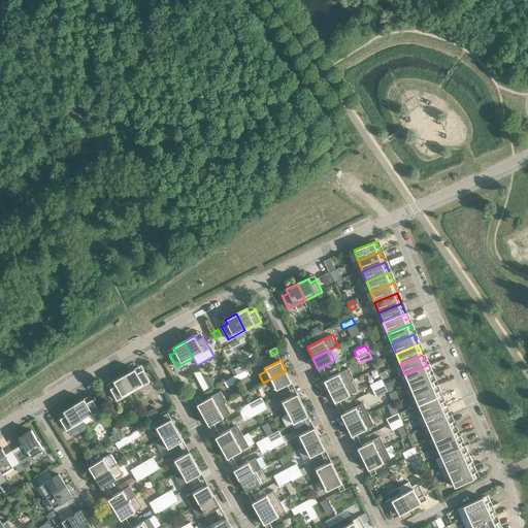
[(431,375),(427,365),(405,374),(409,385),(431,375)]
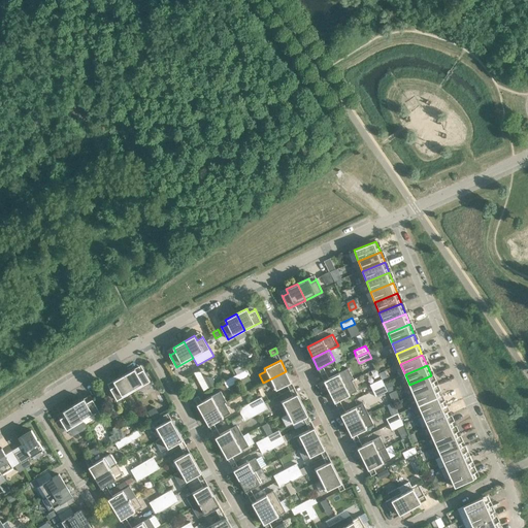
[(238,366),(233,369),(236,375),(241,372),(238,366)]
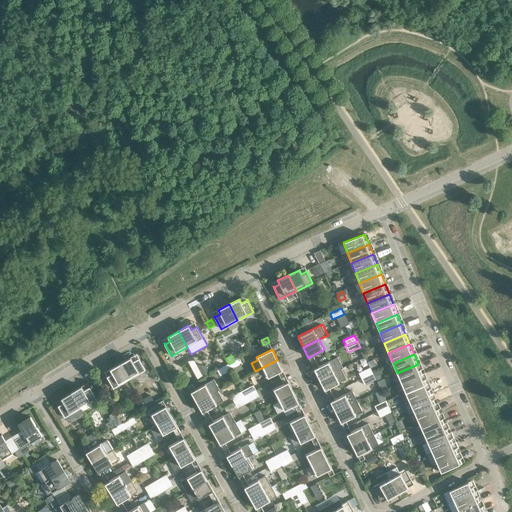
[(131,357),(120,363),(129,379),(145,370),(138,357),(138,358),(138,359),(133,362),(131,357)]
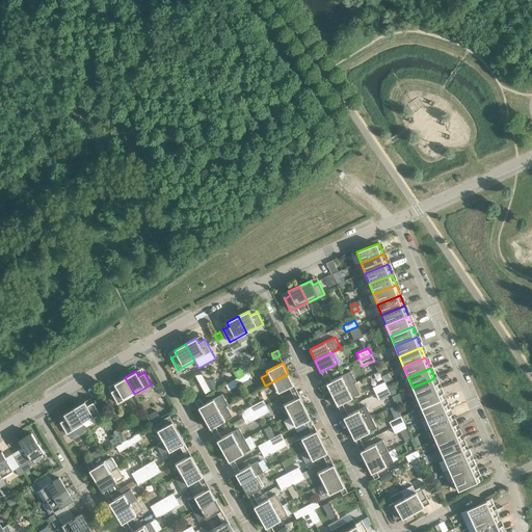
[(331,395),(354,383),(356,382),(350,371),(326,383),(331,395)]
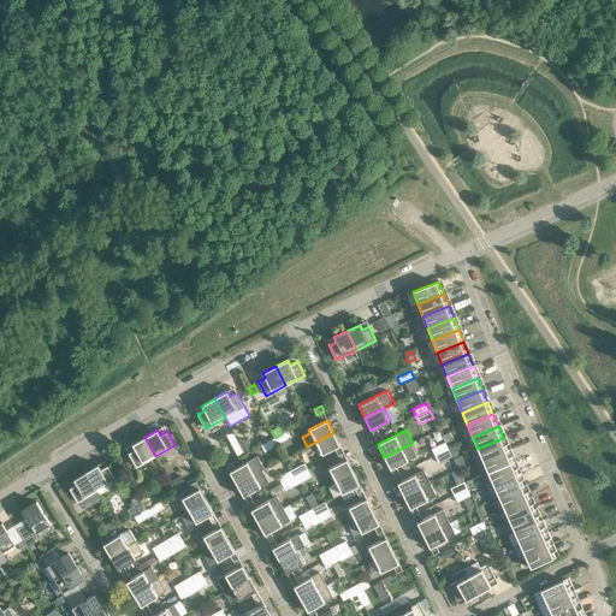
[(288,431),(274,438),(278,445),(291,438),(288,431)]
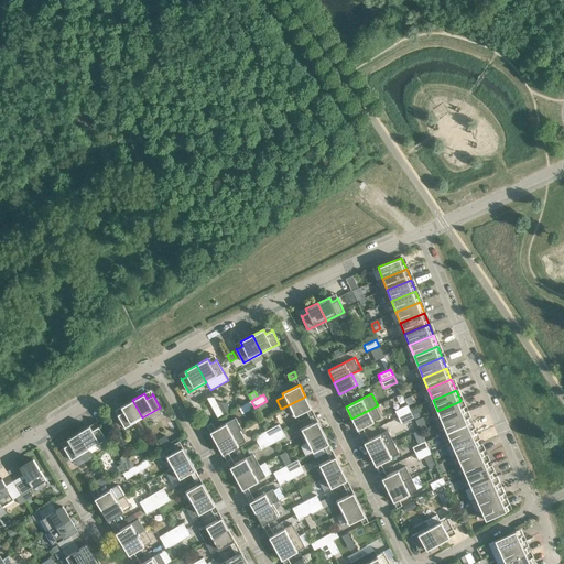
[(311,408),(305,397),(288,405),(293,416),(311,408)]
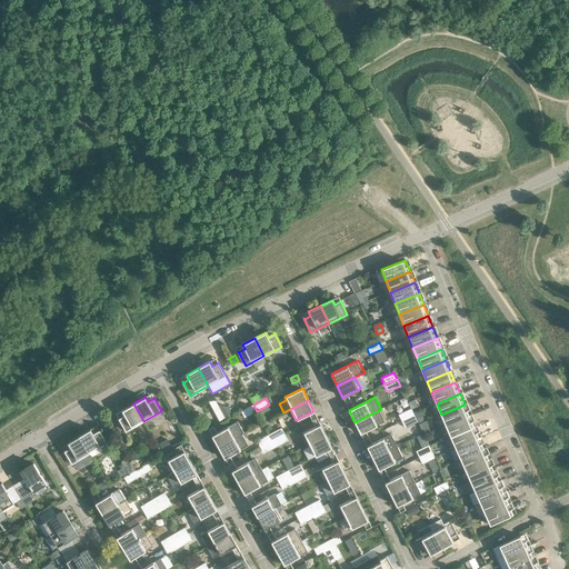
[(143,421),(133,403),(122,410),(125,415),(119,419),(119,418),(118,418),(126,431),(143,421)]
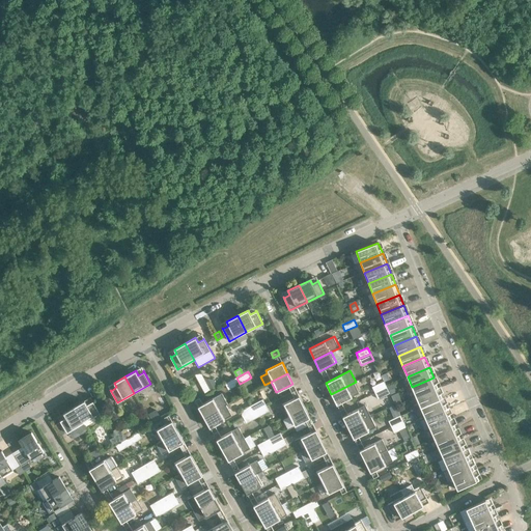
[(240,384),(236,378),(225,384),(228,390),(240,384)]
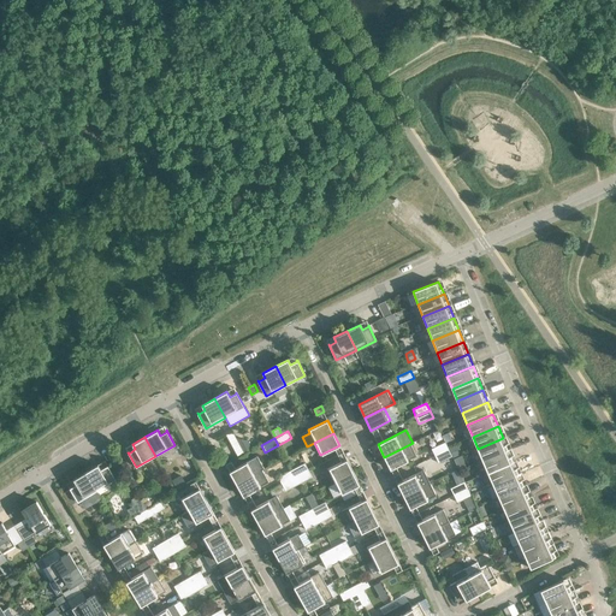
[(508,450),(503,438),(478,449),(483,461),(508,450)]
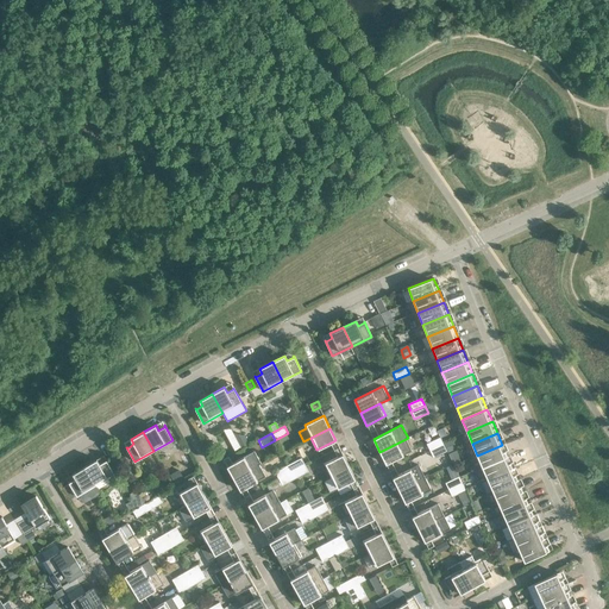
[(233,434),(242,449),(249,445),(244,437),(233,434)]
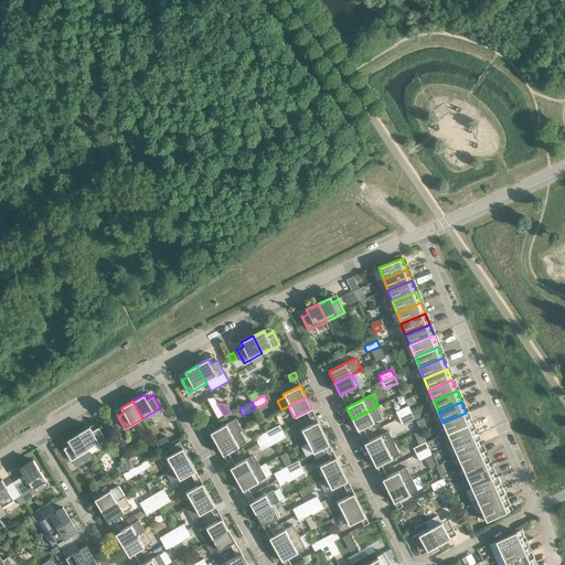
[(395,412),(398,418),(412,413),(408,406),(395,412)]
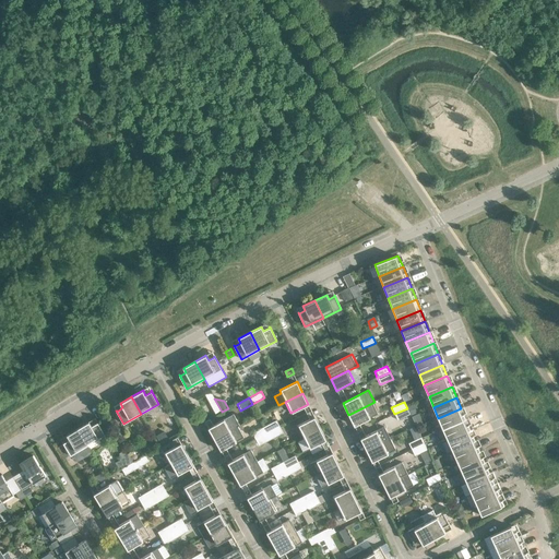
[(215,414),(221,411),(216,403),(211,406),(215,414)]
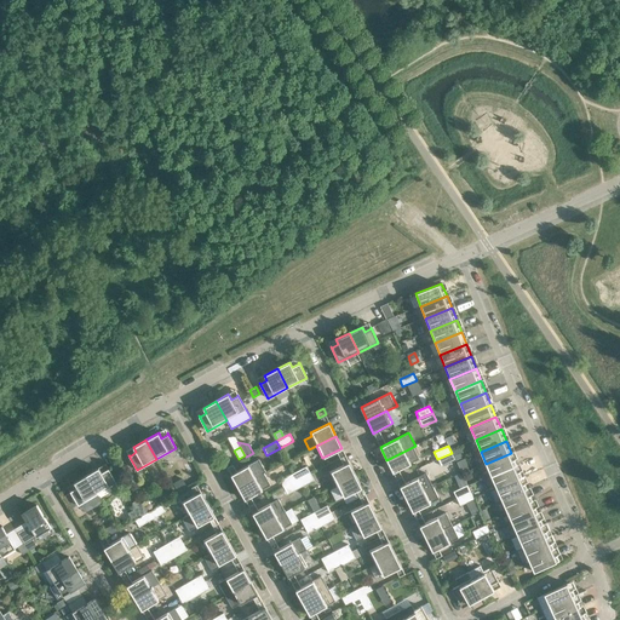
[(419,459),(413,447),(386,460),(394,472),(419,459)]
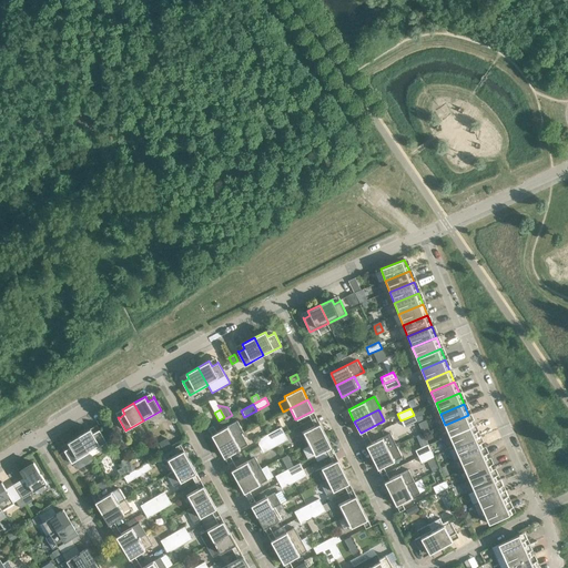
[(414,414),(418,423),(426,418),(422,409),(414,414)]
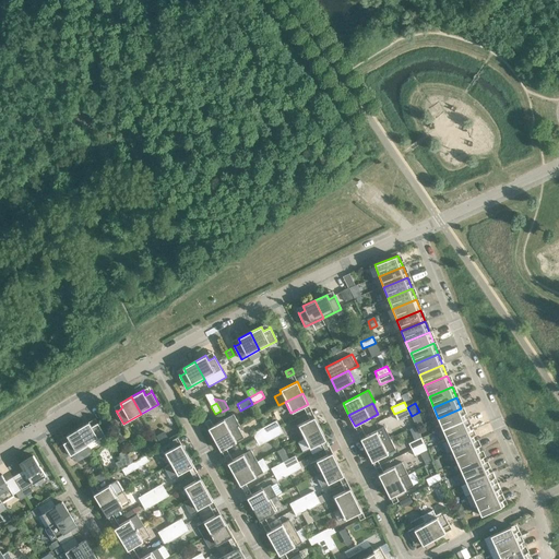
[(411,414),(407,408),(394,414),(397,420),(411,414)]
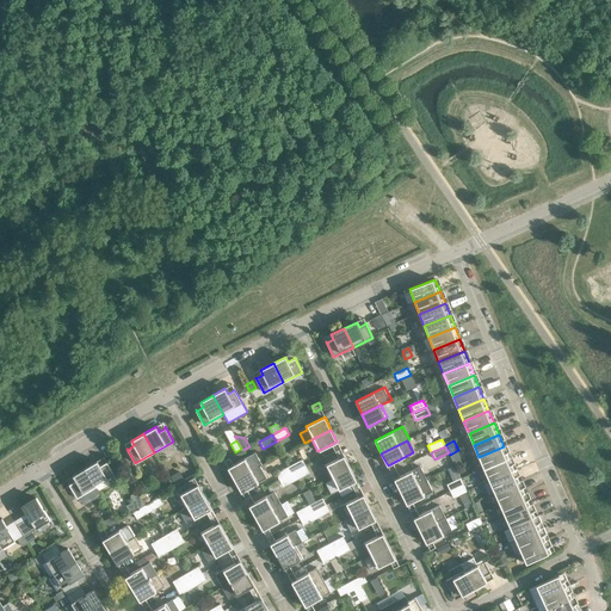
[(508,458),(504,446),(479,457),(483,469),(508,458)]
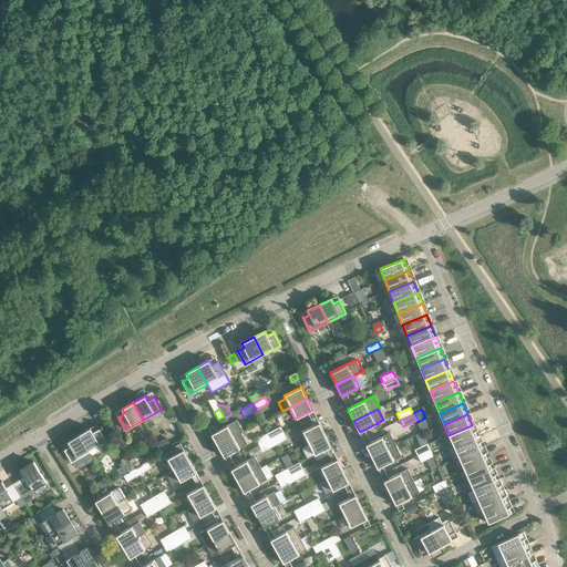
[(218,445),(241,433),(243,432),(237,420),(212,434),(218,445)]
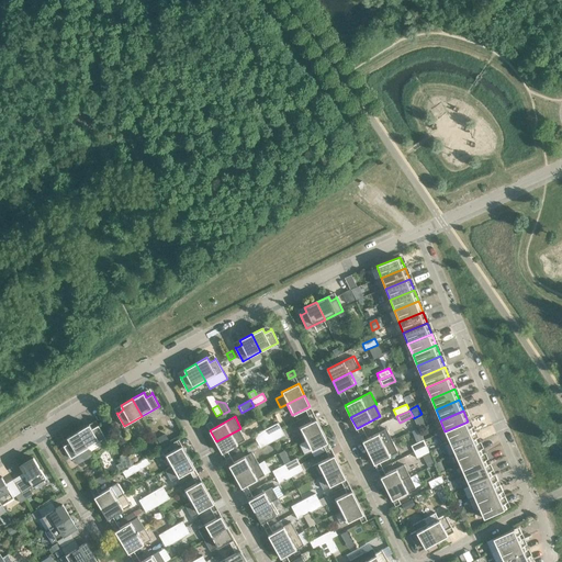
[(414,419),(418,428),(425,426),(420,416),(414,419)]
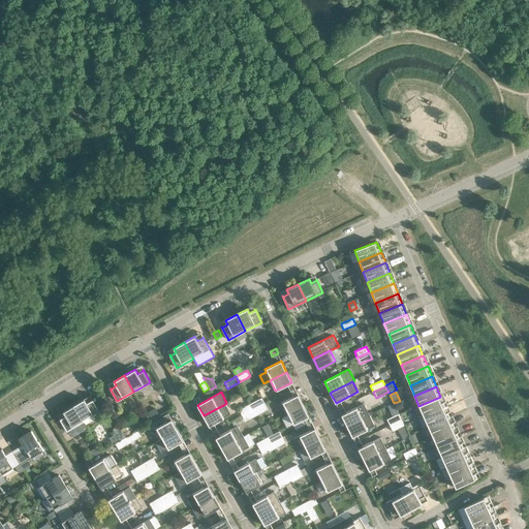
[(281,403),(286,414),(303,405),(298,395),(281,403)]
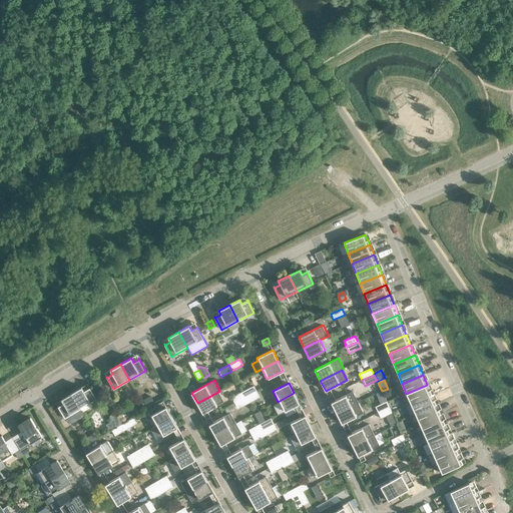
[(432,395),(427,385),(406,394),(411,404),(432,395)]
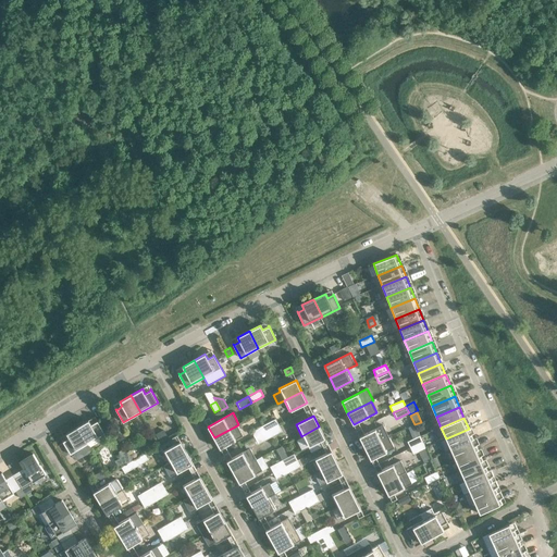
[(275,419),(263,425),(267,432),(279,425),(275,419)]
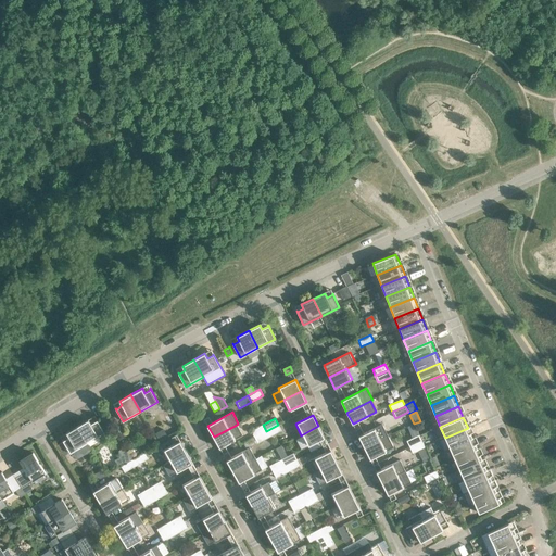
[(88,419),(77,426),(88,443),(104,432),(97,419),(97,420),(91,424),(88,419)]
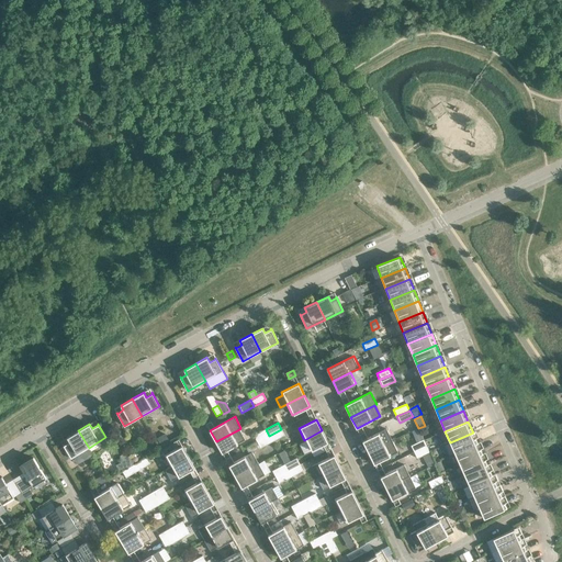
[(245,440),(239,429),(216,441),(222,453),(245,440)]
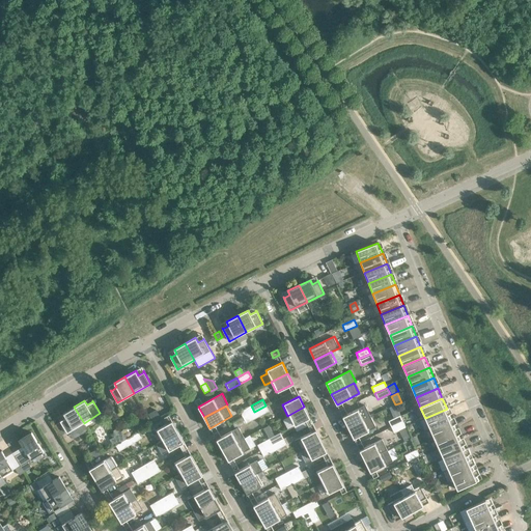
[(254,412),(251,406),(240,412),(243,417),(254,412)]
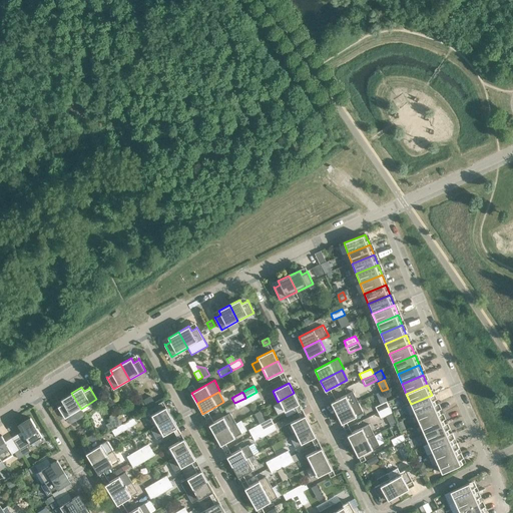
[(260,397),(257,392),(245,398),(248,403),(260,397)]
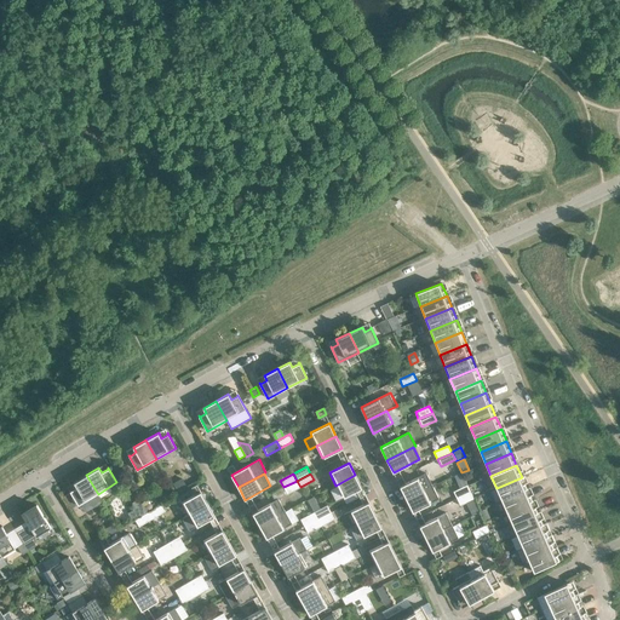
[(400,487),(407,499),(432,486),(426,474),(400,487)]
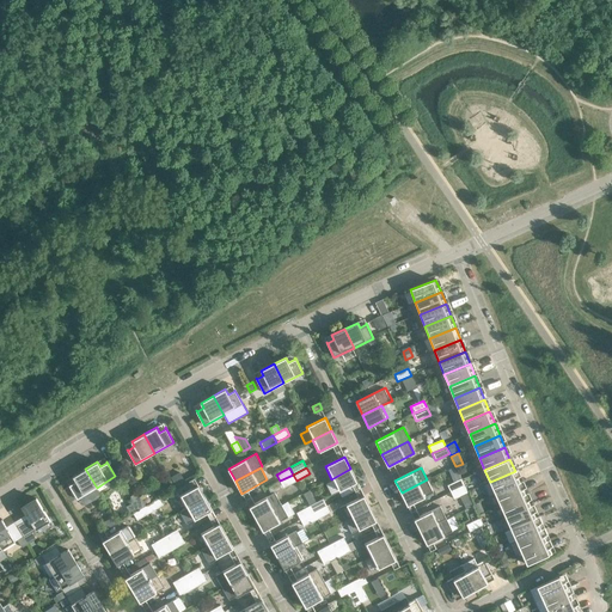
[(97,488),(85,469),(73,477),(77,482),(69,485),(69,484),(68,484),(69,487),(77,499),(78,499),(97,488)]
